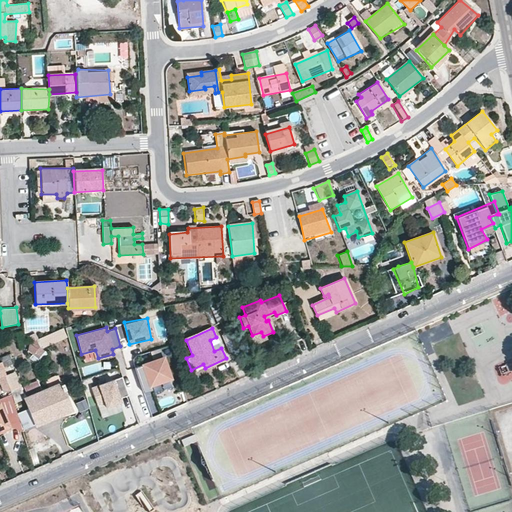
[(38,347),(34,352),(39,356),(43,350),(38,347)]
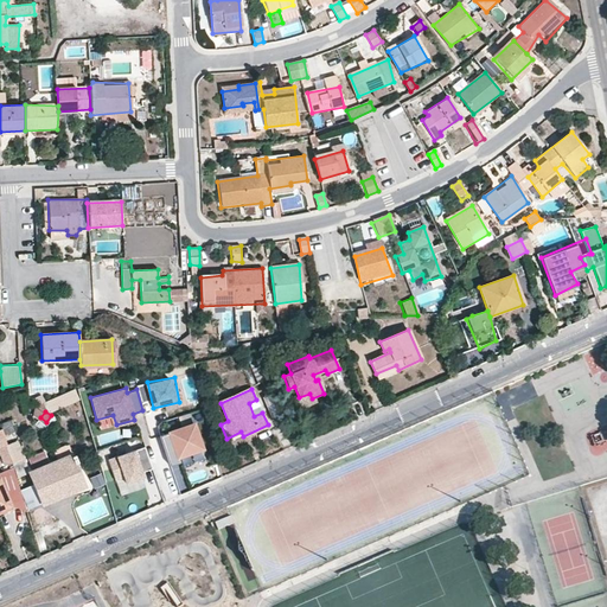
[(192,423),(168,432),(177,457),(200,448),(192,423)]
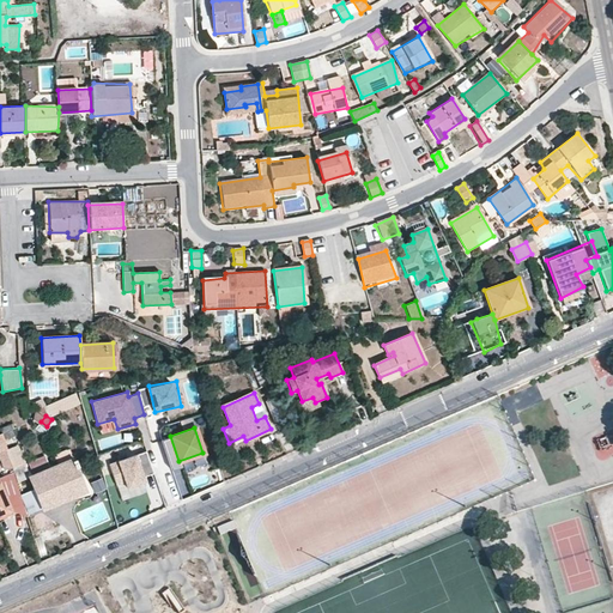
[(7,449),(1,434),(0,434),(0,459),(5,469),(12,467),(7,449)]
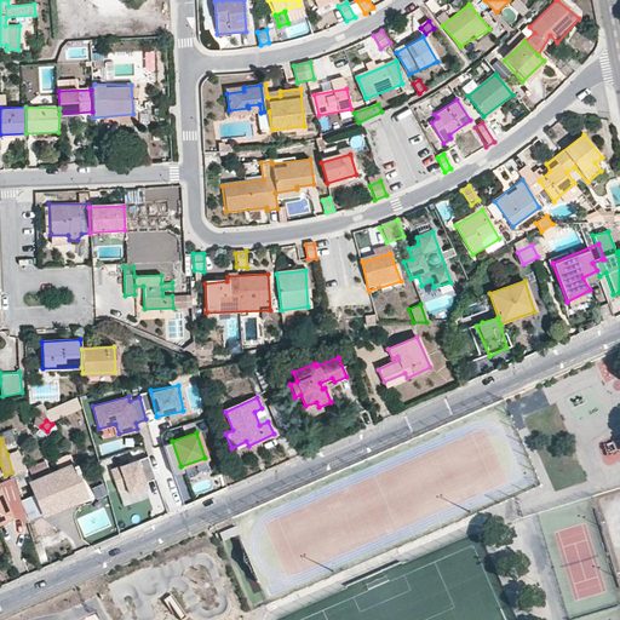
[(609,463),(619,459),(619,438),(602,446),(609,463)]
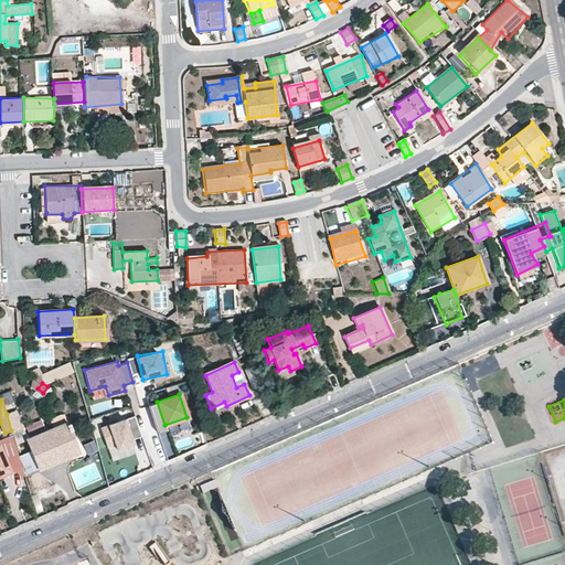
[(23,428),(17,411),(7,414),(11,430),(12,433),(23,428)]
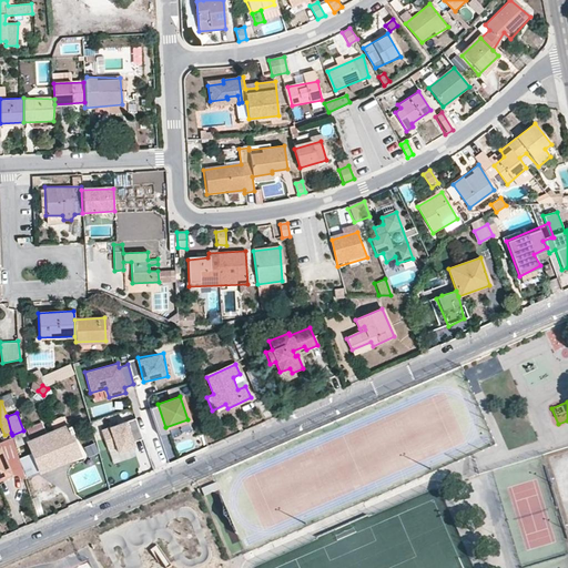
[(54,432),(68,426),(64,418),(61,417),(52,421),(51,424),(54,432)]
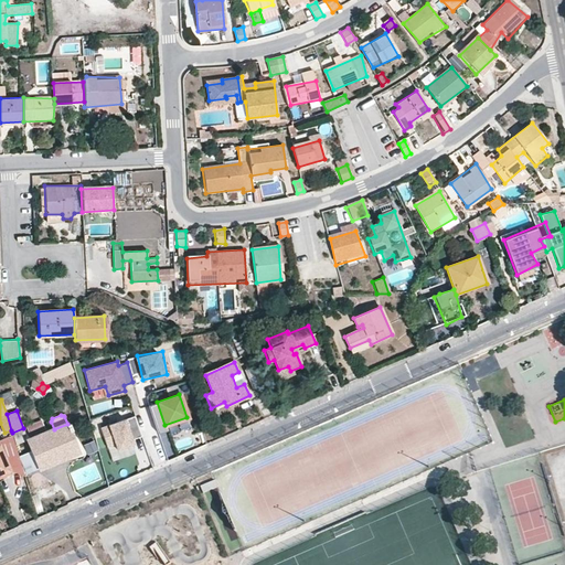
[(135,416),(100,428),(107,447),(115,444),(117,449),(134,444),(131,439),(141,436),(135,416)]
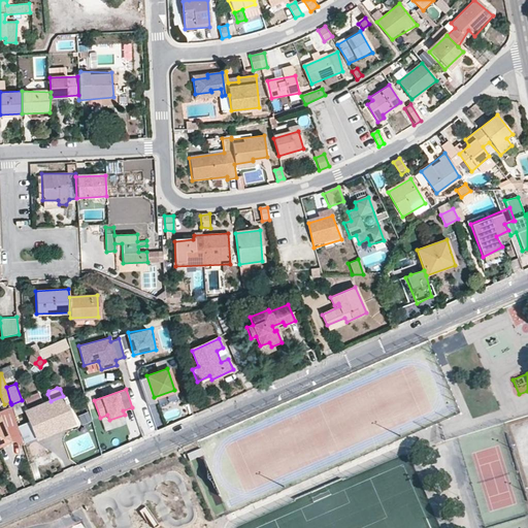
[(43,404),(38,393),(24,399),(29,410),(43,404)]
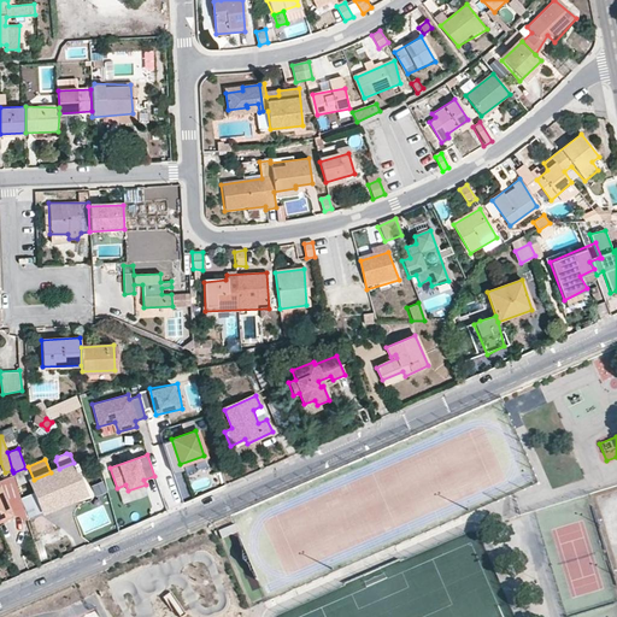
[(482,479),(486,488),(529,471),(526,462),(482,479)]
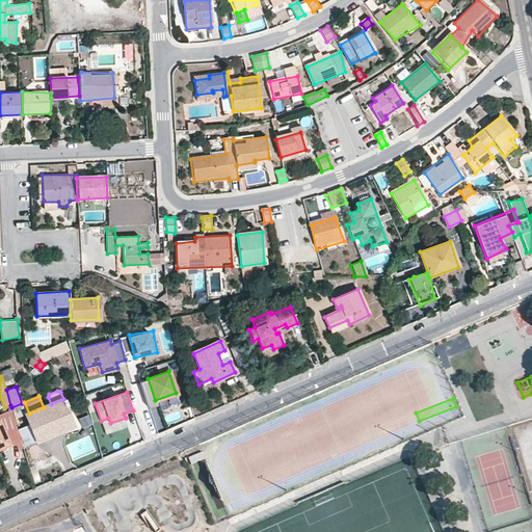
[(29,414),(26,416),(30,424),(37,441),(55,433),(53,429),(73,421),(63,399),(51,404),(44,407),(29,414)]
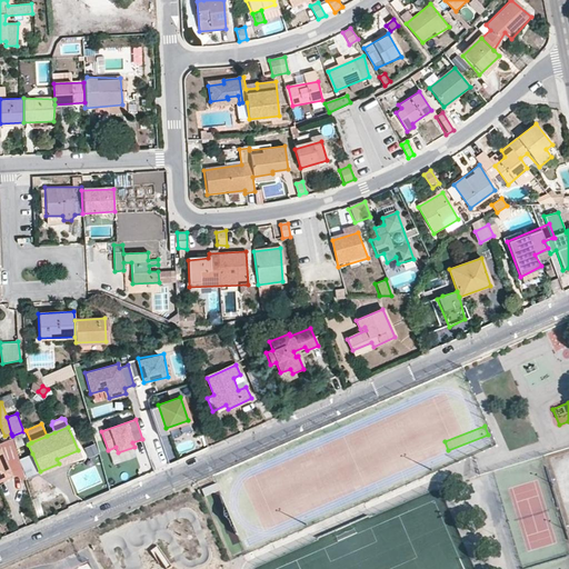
[(23,431),(12,436),(12,438),(16,449),(25,445),(25,442),(26,437),(23,431)]
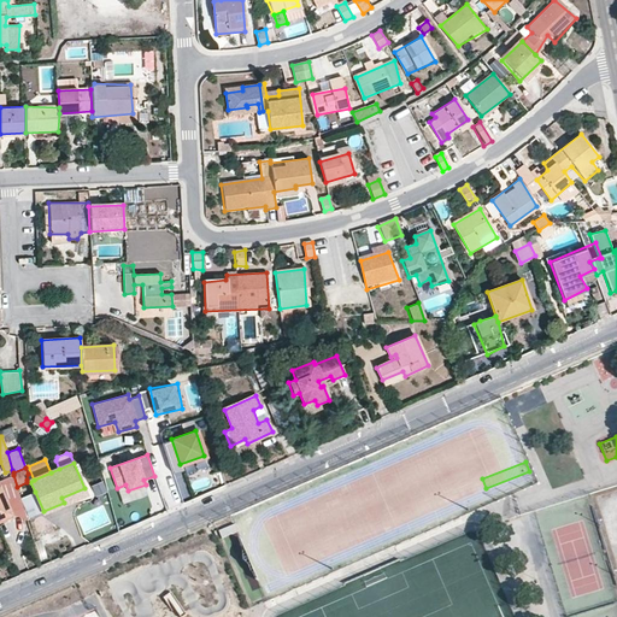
[(0,480),(0,488),(11,513),(28,519),(21,498),(17,487),(13,475),(0,480)]
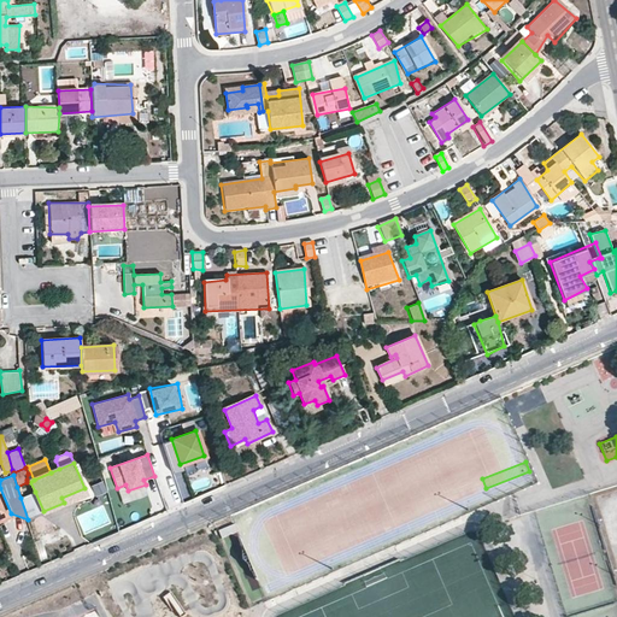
[(106,491),(103,481),(92,486),(95,495),(106,491)]
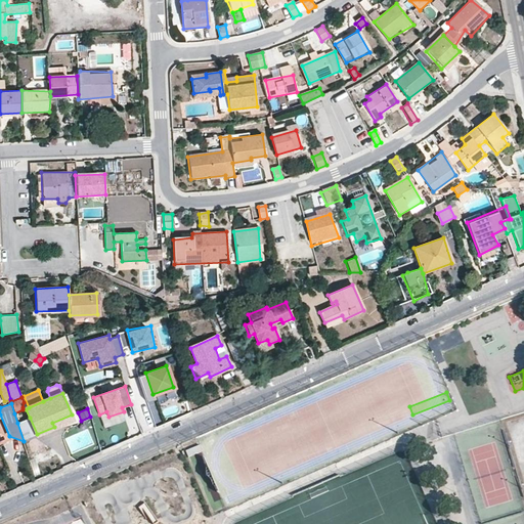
[(0,439),(9,436),(0,415),(0,439)]
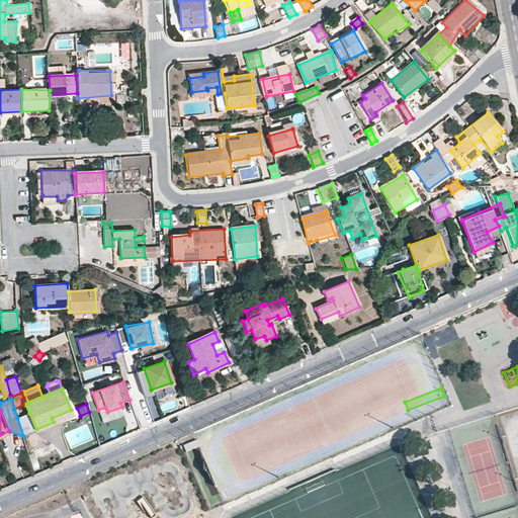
[(73,414),(71,410),(52,418),(54,422),(73,414)]
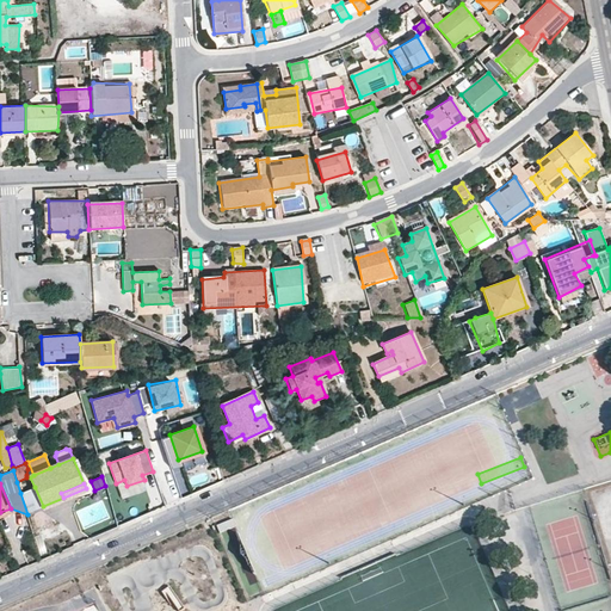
[(43,506),(35,487),(20,493),(34,524),(32,524),(39,541),(54,535),(47,518),(48,518),(43,506)]
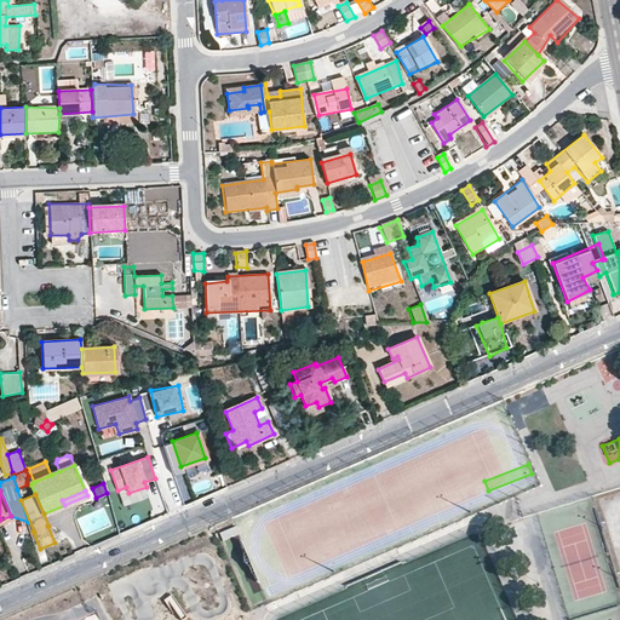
[(561,619),(619,619),(619,495),(532,523),(561,619)]
